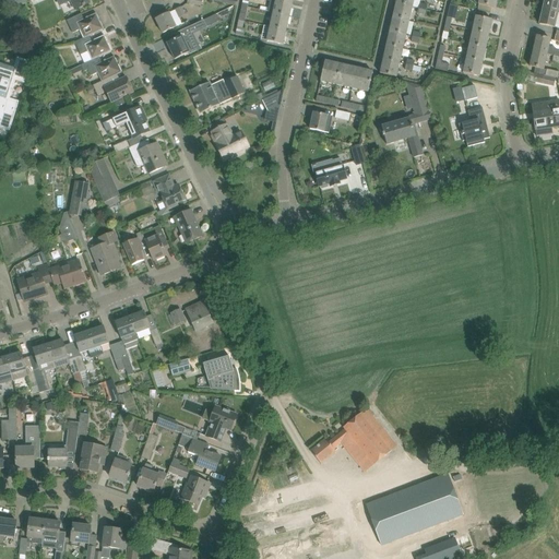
[(57,0),(60,6),(70,0),(75,10),(90,3),(87,0),(57,0)]
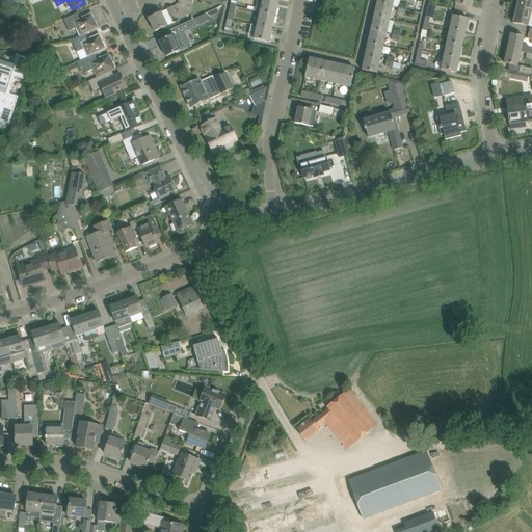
[(275,16),(278,2),(266,0),(257,0),(255,11),(260,12),(275,16)]
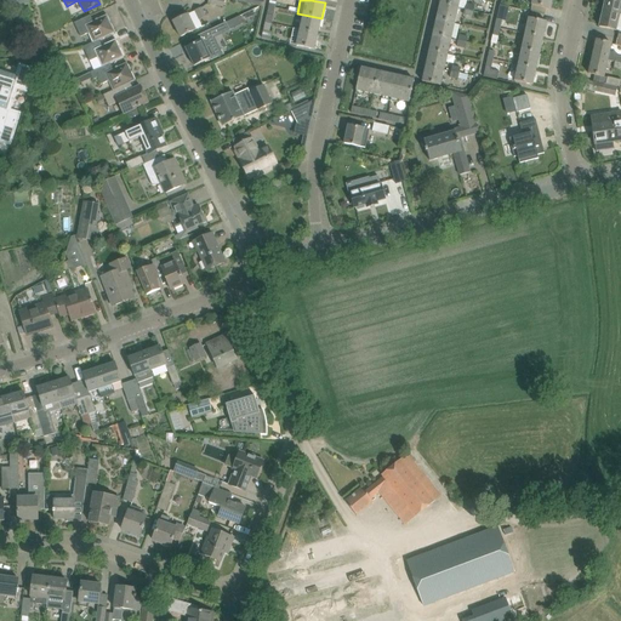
[(620,15),(620,0),(604,0),(603,11),(620,15)]
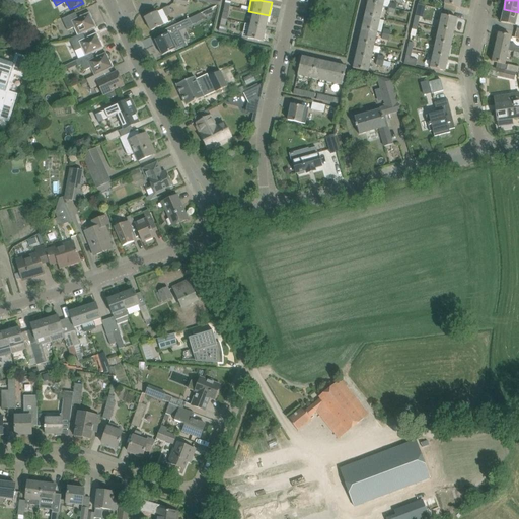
[(226,20),(229,6),(230,4),(225,3),(221,18),(226,20)]
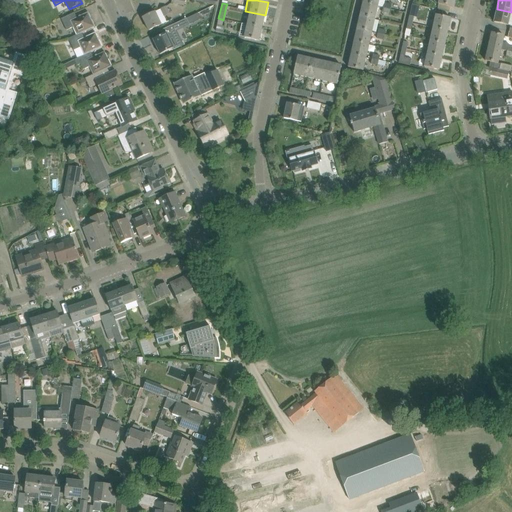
[(375,19),(378,6),(363,3),(360,16),(375,19)]
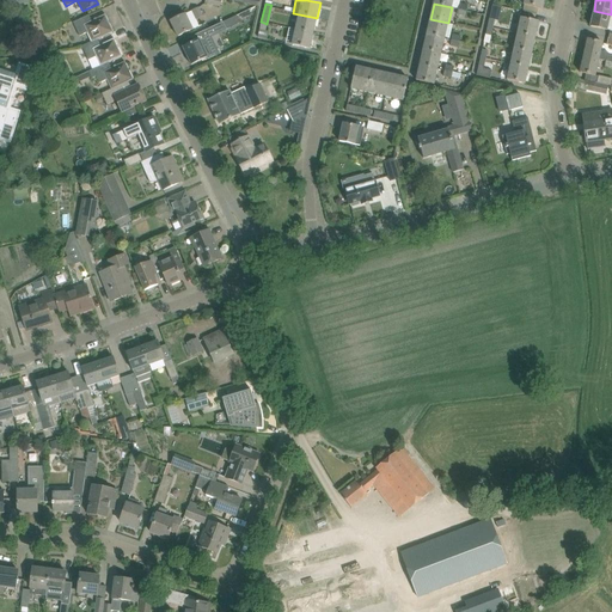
[(199,8),(191,12),(196,19),(202,17),(199,8)]
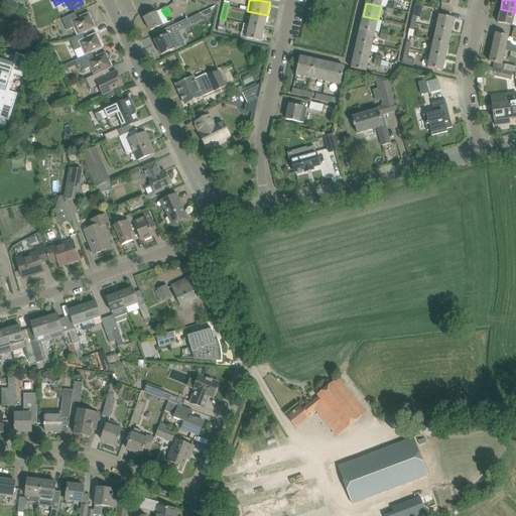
[(515,12),(501,9),(498,22),(514,26),(514,25),(515,25),(515,12)]
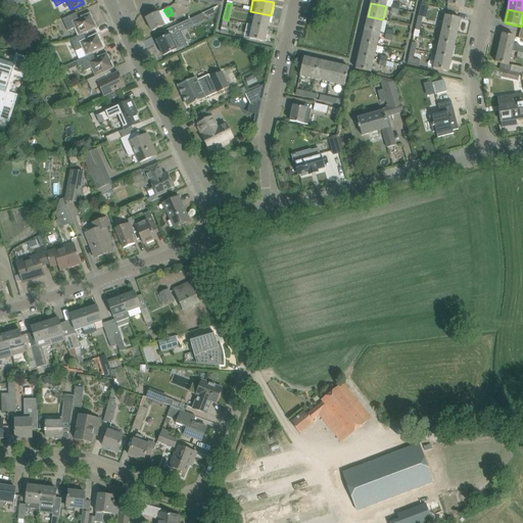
[(79,18),(77,13),(62,19),(67,32),(74,29),(77,36),(77,37),(84,34),(97,28),(90,12),(79,18)]
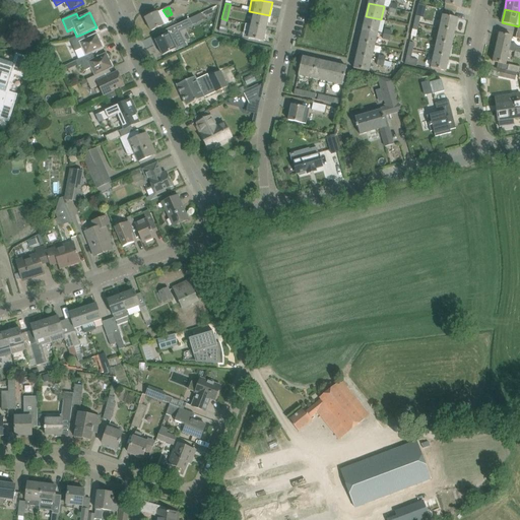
[(157,12),(144,18),(150,31),(164,25),(157,12)]
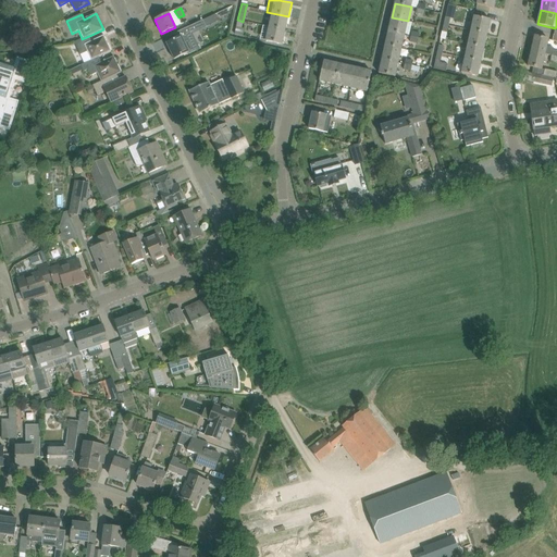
[(285,31),(288,16),(272,13),(269,27),(285,31)]
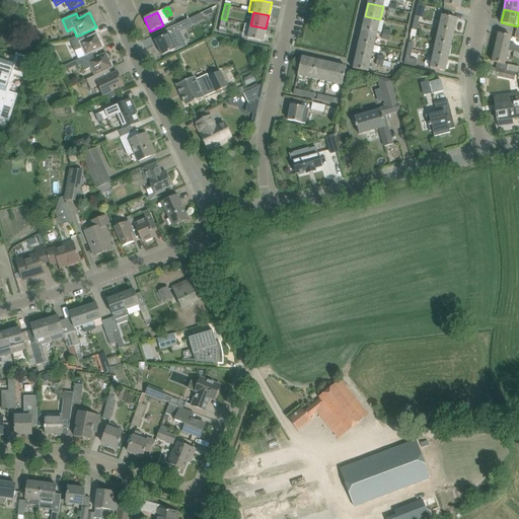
[(196,15),(190,18),(193,24),(199,21),(196,15)]
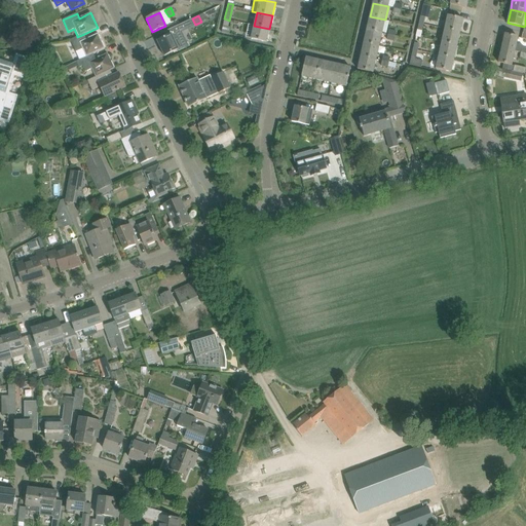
[(459,32),(462,19),(447,15),(444,29),(459,32)]
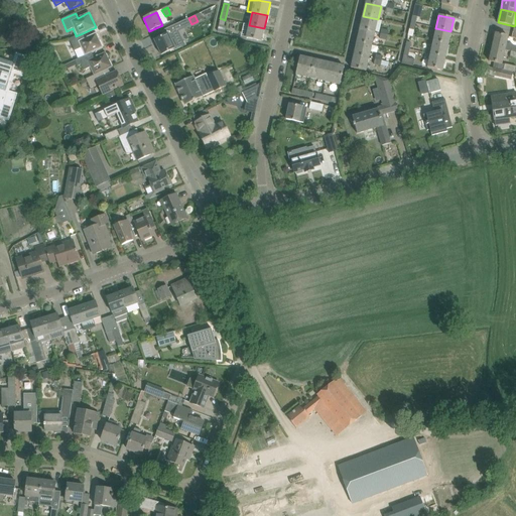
[(375,32),(378,19),(363,16),(360,29),(375,32)]
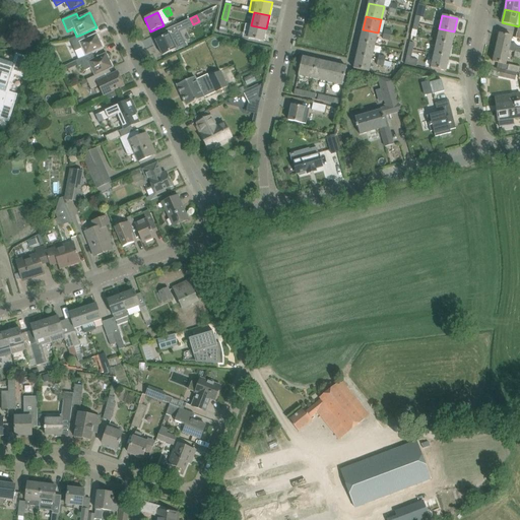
[(165,37),(155,41),(163,56),(176,49),(177,51),(186,47),(180,31),(192,25),(189,19),(163,31),(165,37)]
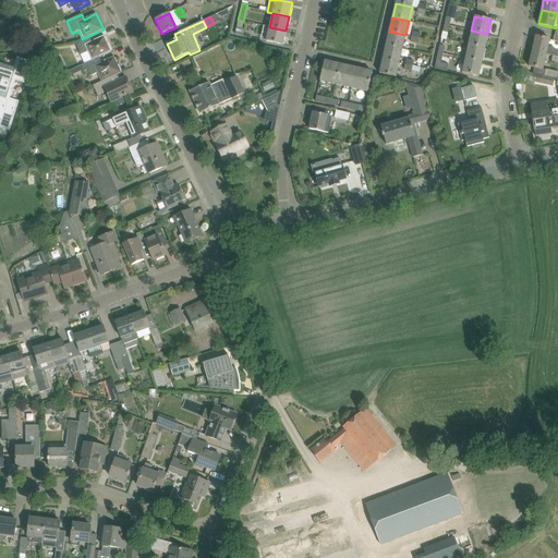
[(282,45),(286,31),(269,27),(266,41),(282,45)]
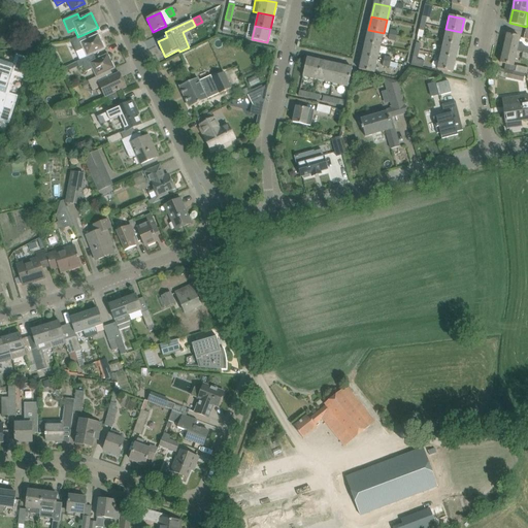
[(459,45),(461,32),(446,29),(442,42),(459,45)]
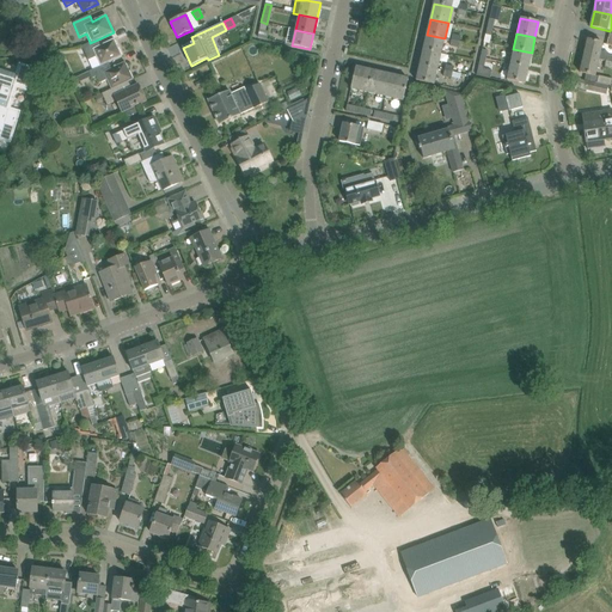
[(441,54),(445,38),(427,35),(423,50),(441,54)]
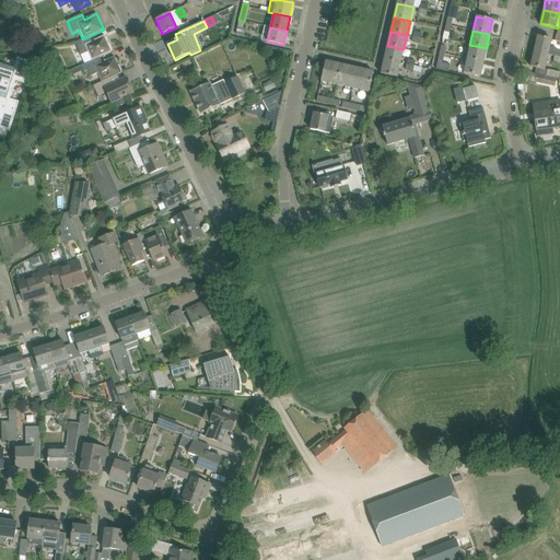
[(92,42),(90,36),(82,39),(82,38),(74,43),(81,57),(89,54),(92,60),(100,57),(112,51),(104,36),(92,42)]
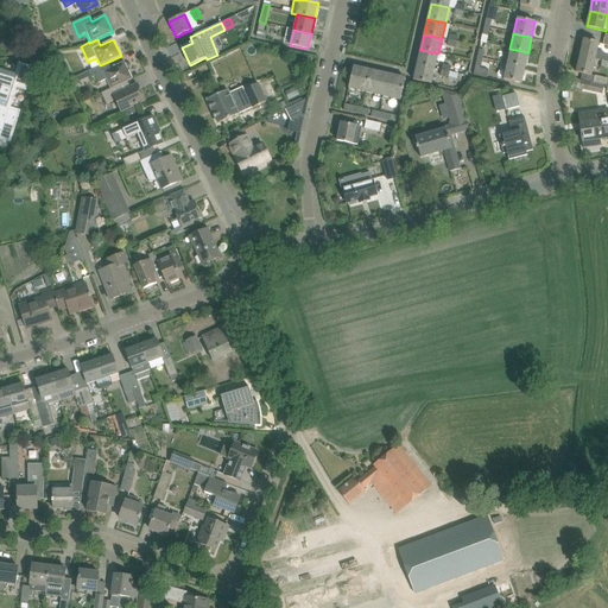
[(599,43),(583,40),(580,56),(595,59),(602,61),(607,62),(607,56),(603,56),(605,52),(597,51),(599,43)]
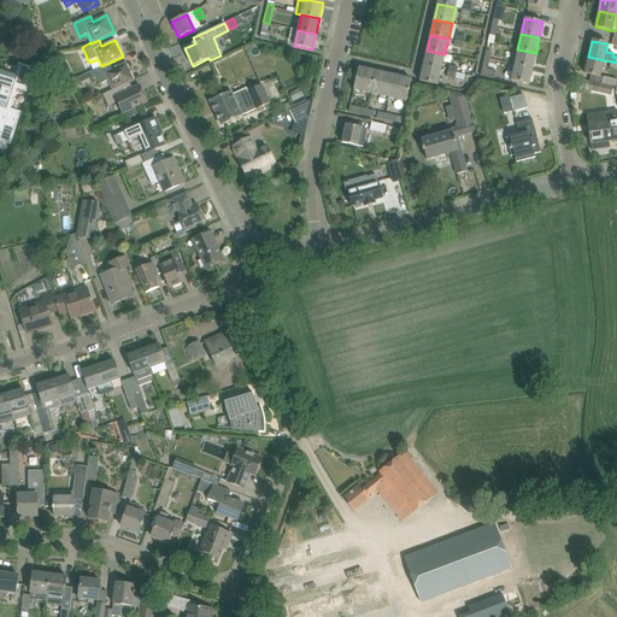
[(533,69),(536,53),(517,50),(513,65),(533,69)]
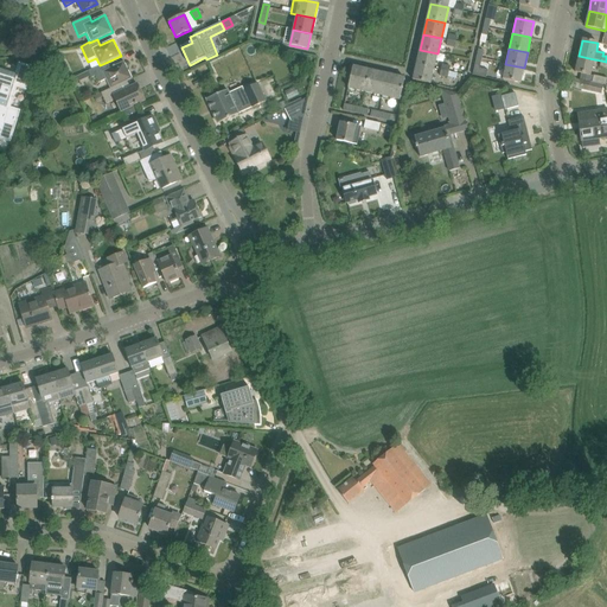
[(434,69),(438,53),(420,50),(416,65),(434,69)]
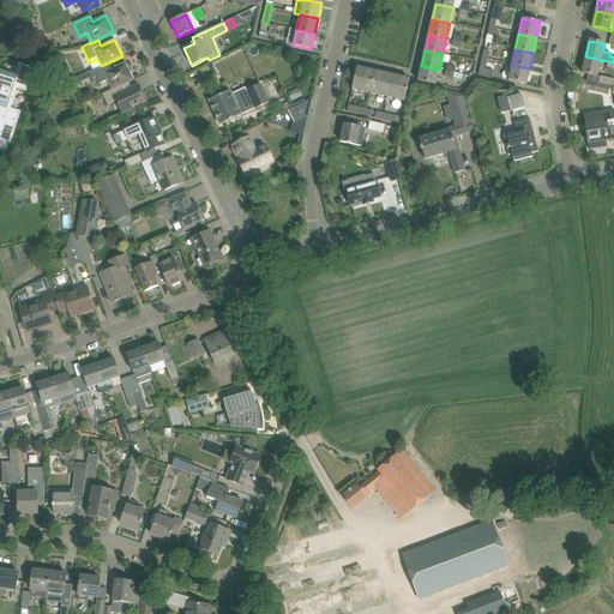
[(601,60),(585,56),(582,73),(597,77),(601,60)]
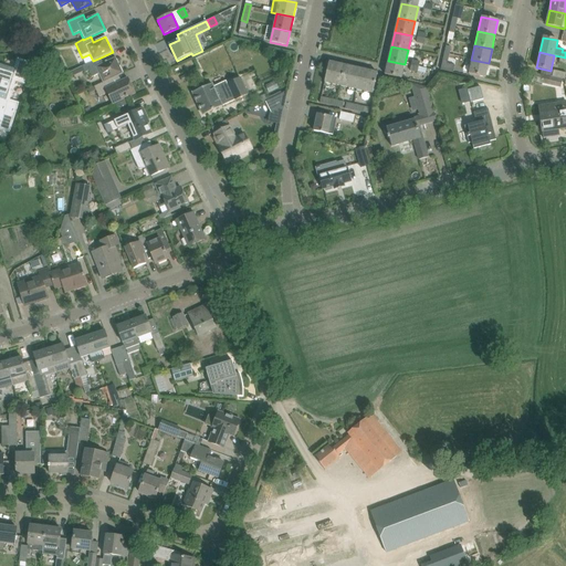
[(447,64),(449,56),(443,55),(440,70),(453,73),(454,65),(447,64)]
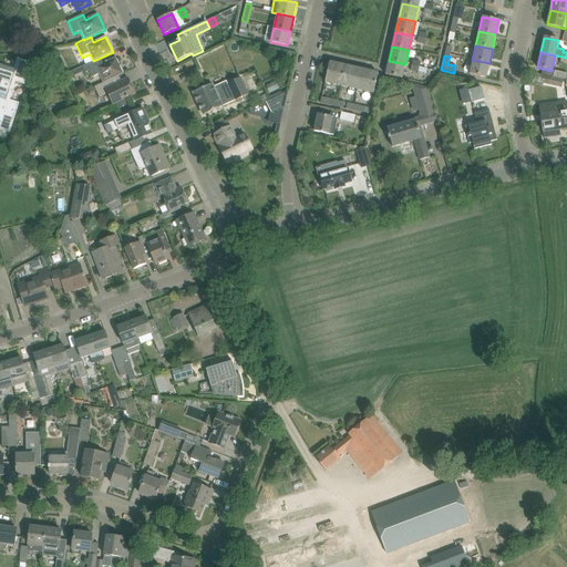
[(93,61),(82,66),(84,72),(88,71),(92,79),(100,75),(103,82),(103,83),(119,75),(123,73),(115,58),(103,63),(101,58),(93,61)]
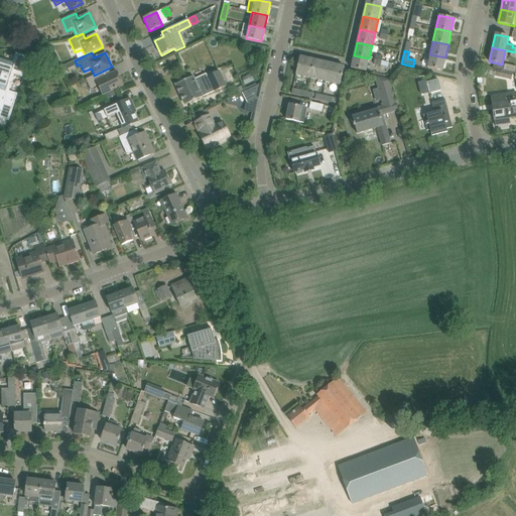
[(0,58),(0,69),(14,74),(14,75),(22,78),(29,57),(16,53),(13,62),(0,58)]
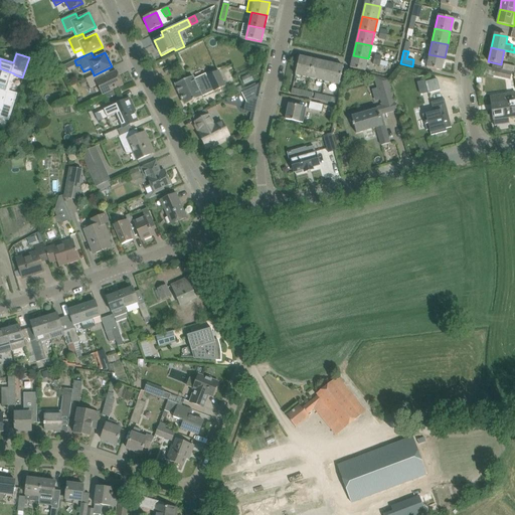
[(442,70),(445,57),(428,54),(425,67),(442,70)]
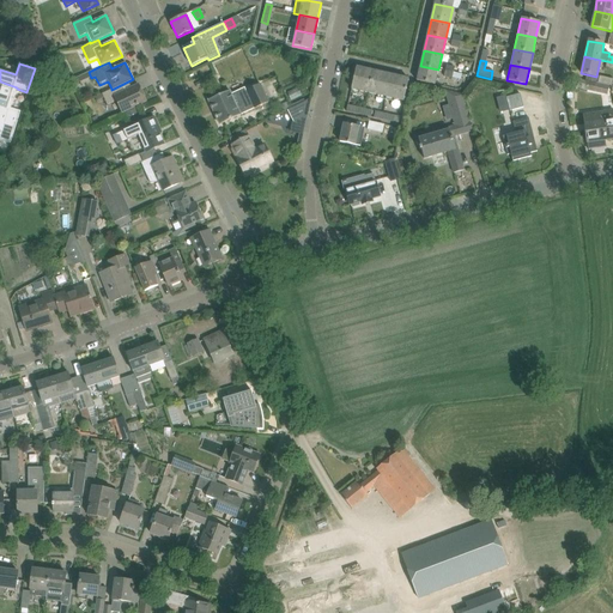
[(435,85),(438,70),(420,66),(417,82),(435,85)]
